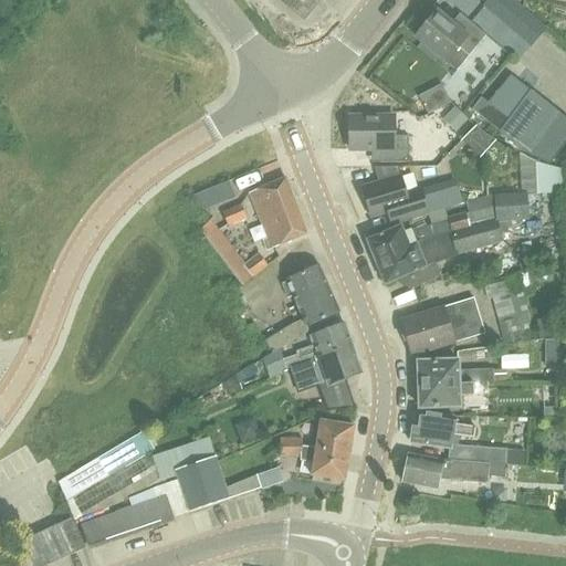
[(283,0),(305,18),(318,0),(283,0)]
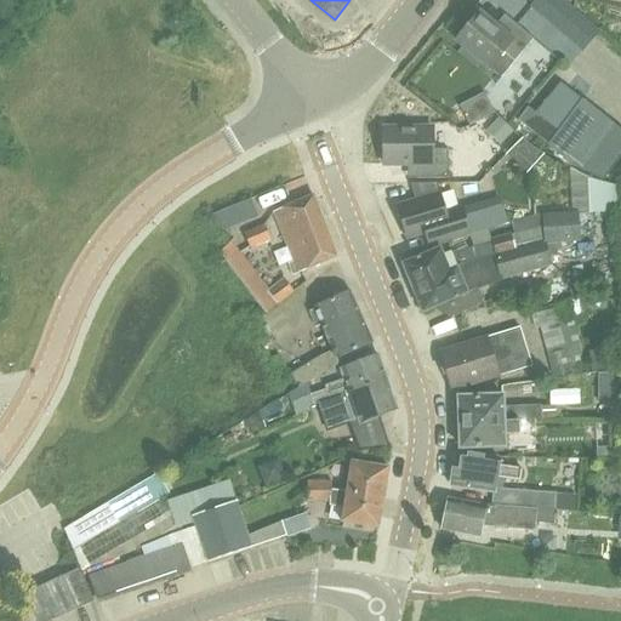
[(534,0),(529,6),(581,51),(598,30),(563,0),(534,0)]
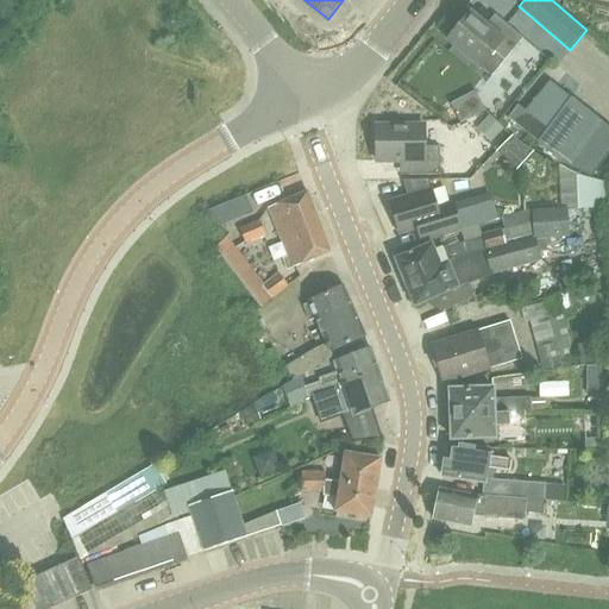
[(512,27),(502,38),(470,11),(447,38),(490,75),(523,38),(512,27)]
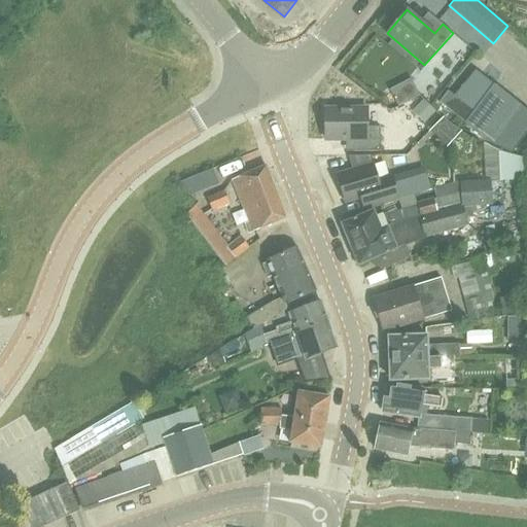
[(476,70),(455,97),(473,111),(494,83),(476,70)]
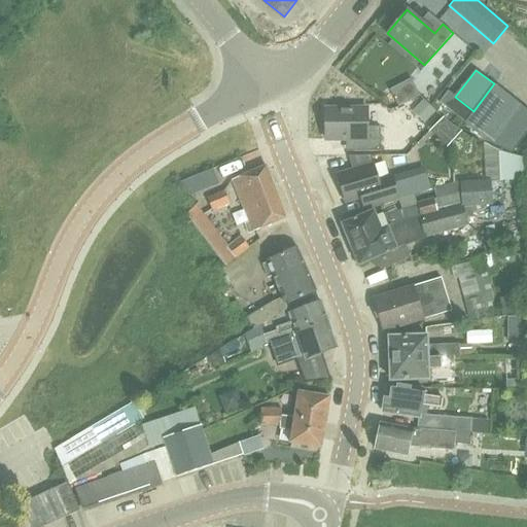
[(494,83),(464,123),(494,144),(523,106),(494,83)]
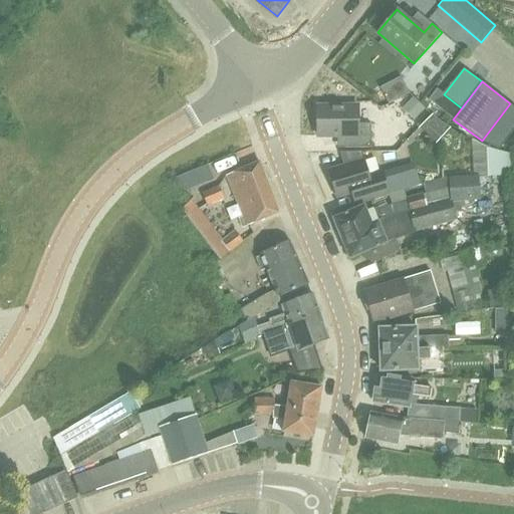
[(438,89),(429,100),(453,119),(462,108),(444,94),(438,89)]
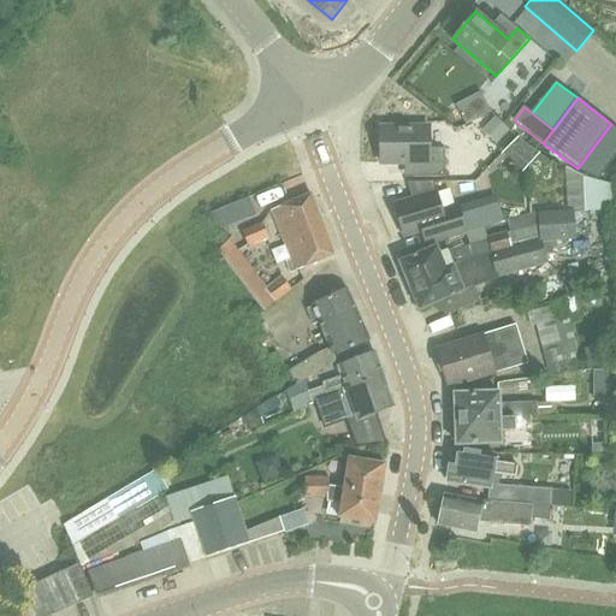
[(413,177),(445,177),(445,147),(430,147),(430,128),(380,128),(380,161),(413,161),(413,177)]
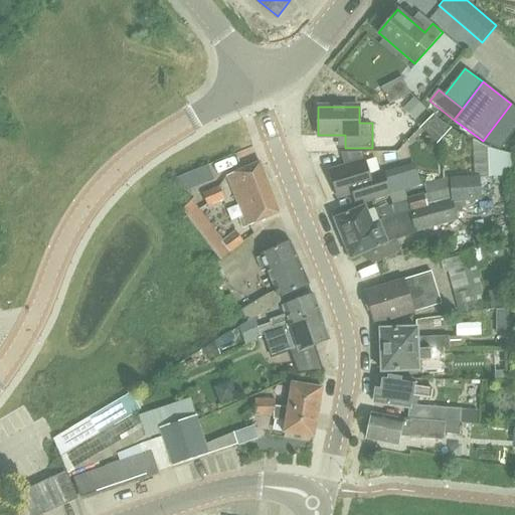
[(427,128),(446,145),(460,129),(442,113),(427,128)]
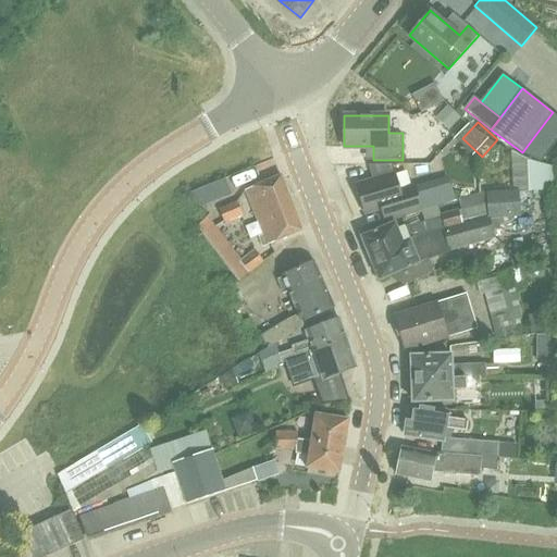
[(528,160),(529,190),(555,189),(555,166),(528,160)]
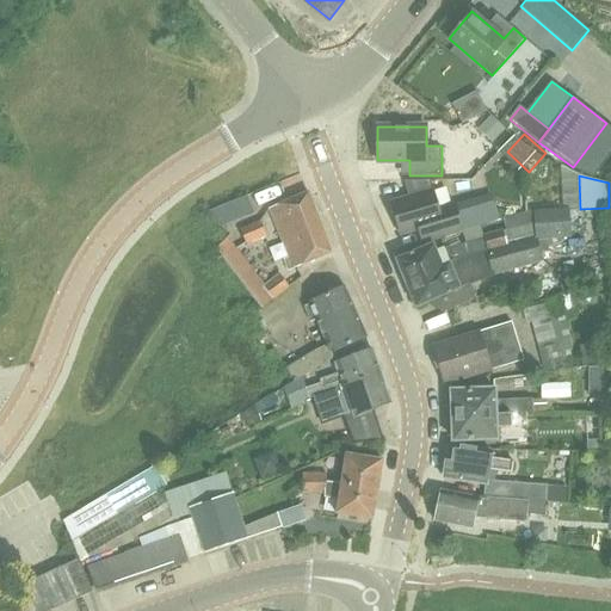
[(429,226),(433,239),(486,223),(479,199),(456,207),(454,202),(438,207),(432,189),(392,201),(401,234),(429,226)]
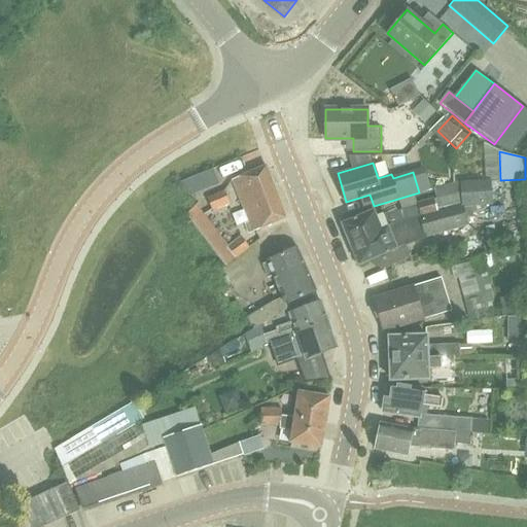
[(245,222),(248,232),(286,217),(267,165),(233,178),(249,219),(245,222)]
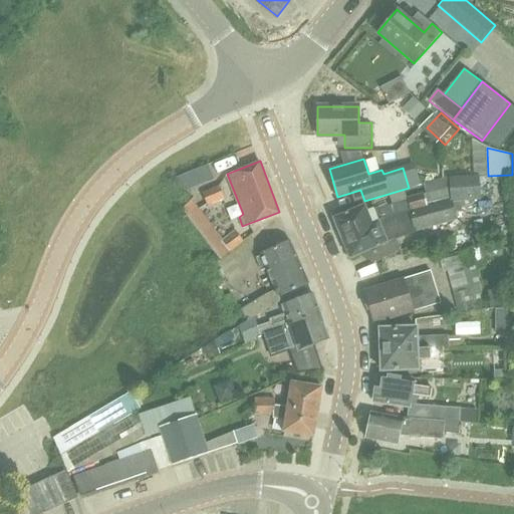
[(479,175),(449,177),(451,199),(428,205),(410,210),(396,214),(341,237),(349,257),(387,242),(395,238),(396,238),(396,239),(416,230),(455,220),(452,213),(472,211),(471,201),(481,200),(479,175)]
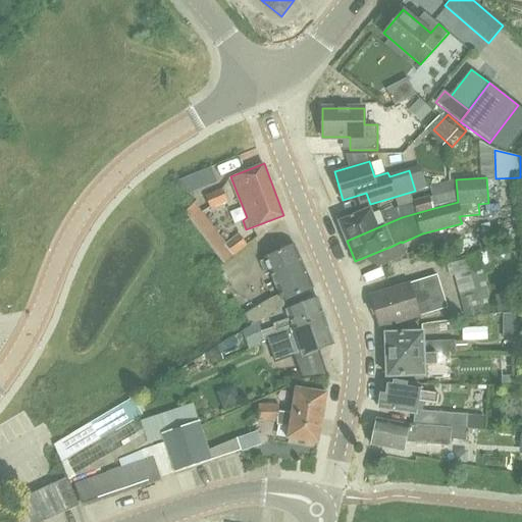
[(430,187),(431,195),(434,208),(458,202),(456,179),(430,187)]
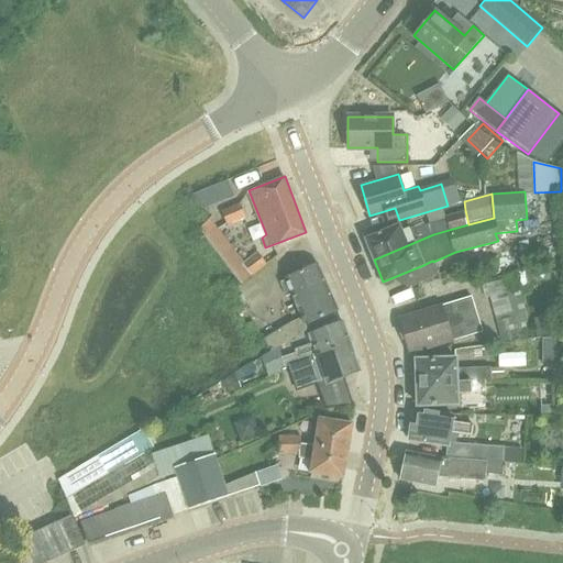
[(228,225),(246,218),(240,202),(221,210),(228,225)]
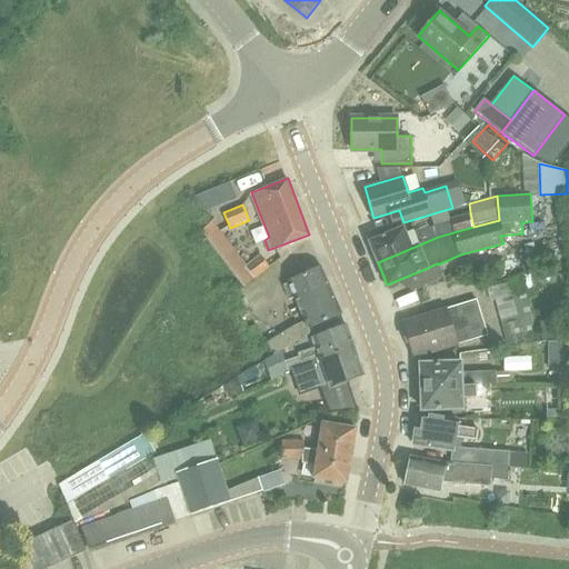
[(470,212),(450,218),(450,219),(453,232),(473,227),(470,212)]
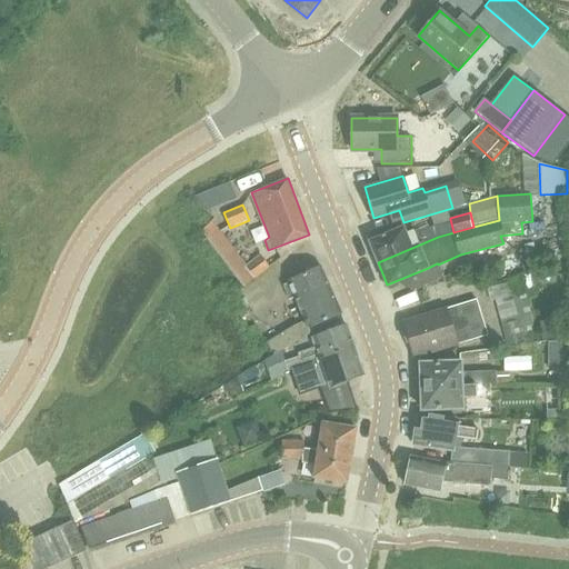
[(453,232),(450,219),(432,225),(432,226),(407,236),(403,228),(370,241),(378,262),(438,237),(453,232)]
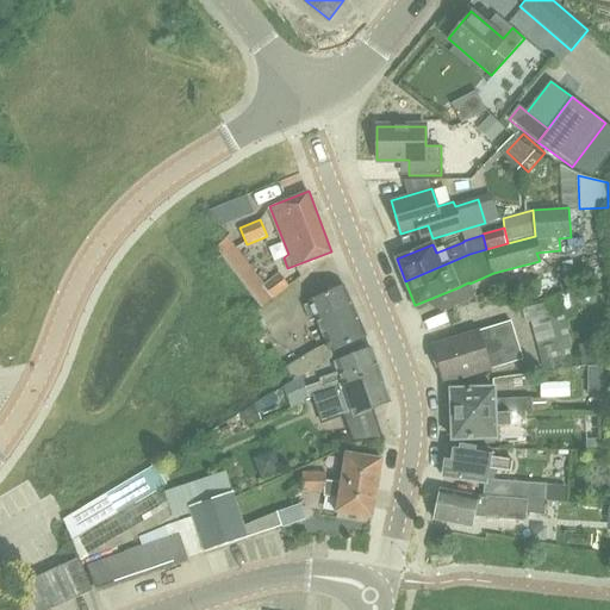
[(288,287),(279,274),(265,285),(274,298),(288,287)]
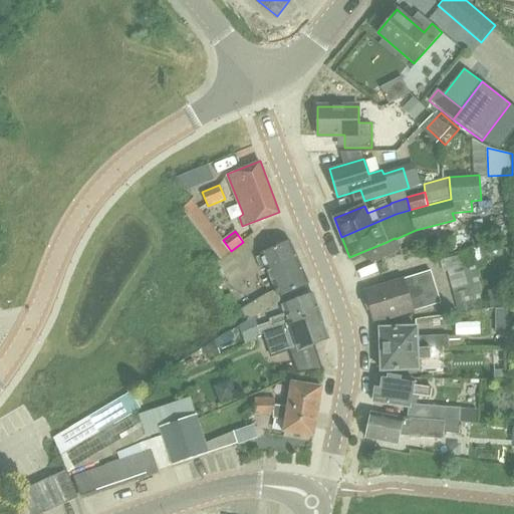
[(260,254),(261,255),(255,258),(261,271),(267,268),(269,275),(299,261),(290,240),(260,254)]
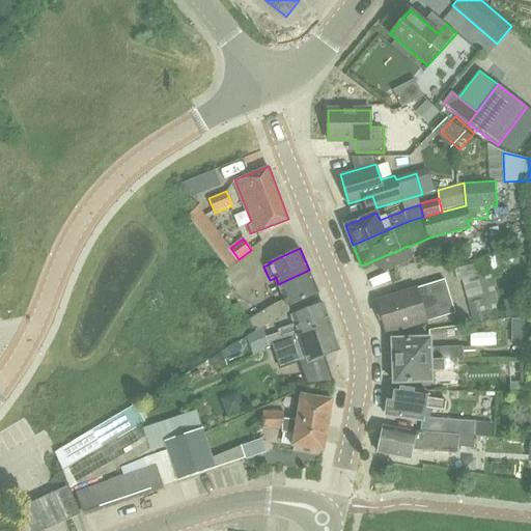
[(462,280),(473,322),(502,315),(486,259),(453,269),(456,280),(462,280)]
